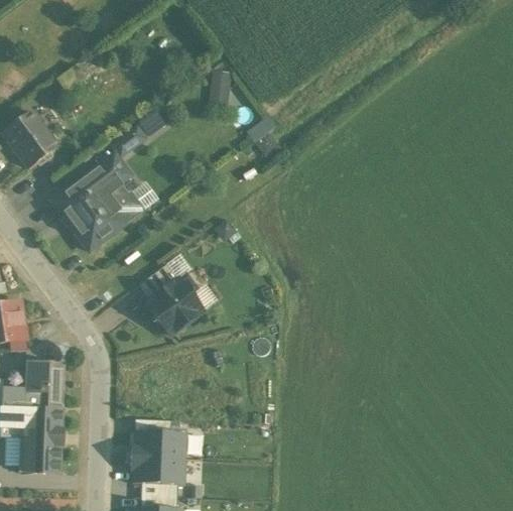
[(78,61),(57,77),(69,92),(89,78),(78,61)]
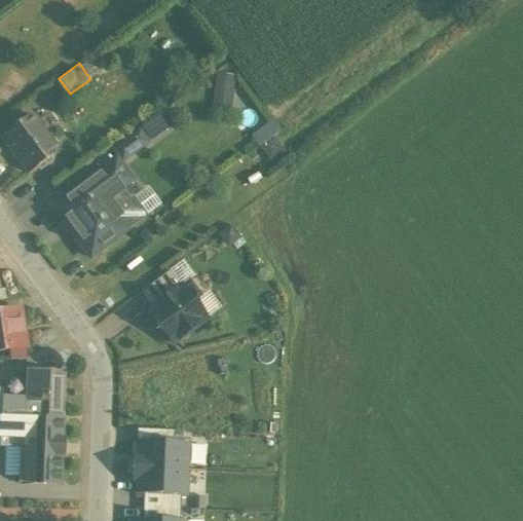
[(240,71),(221,70),(218,103),(236,105),(240,71)]
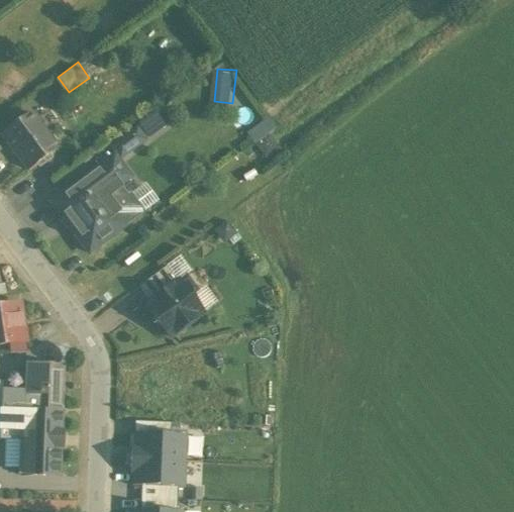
[(275,127),(281,122),(272,110),(252,125),(277,155),(290,144),(275,127)]
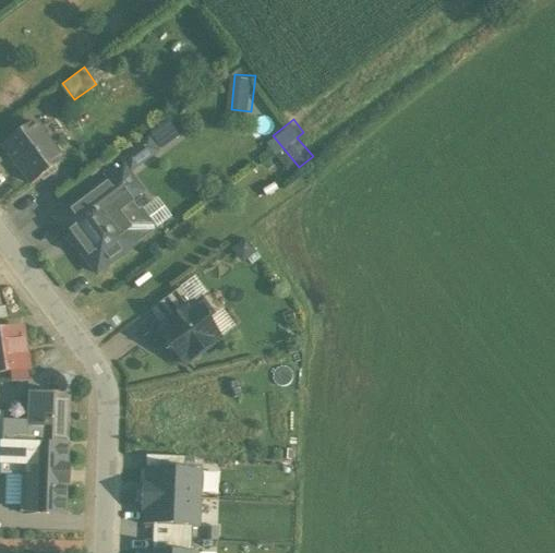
[(35,120),(5,142),(34,180),(63,158),(35,120)]
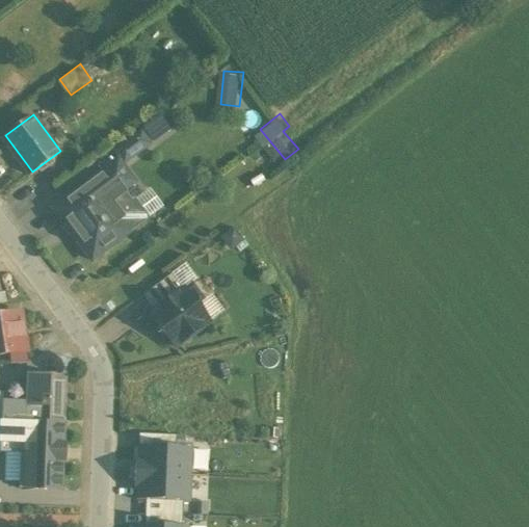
[(158,116),(142,129),(151,140),(167,128),(158,116)]
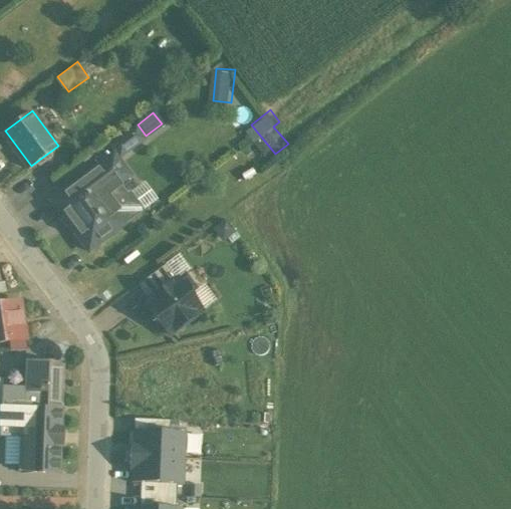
[(138,124),(112,143),(121,154),(146,136),(138,124)]
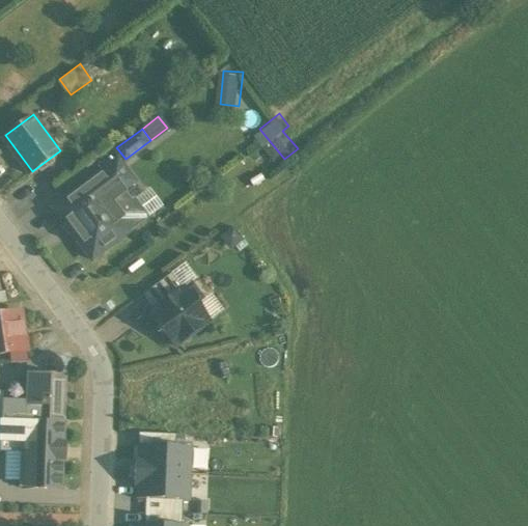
[(121,161),(104,174),(101,170),(66,196),(55,204),(93,255),(114,240),(111,237),(126,225),(129,229),(148,214),(136,196),(133,198),(123,187),(135,178),(121,161)]
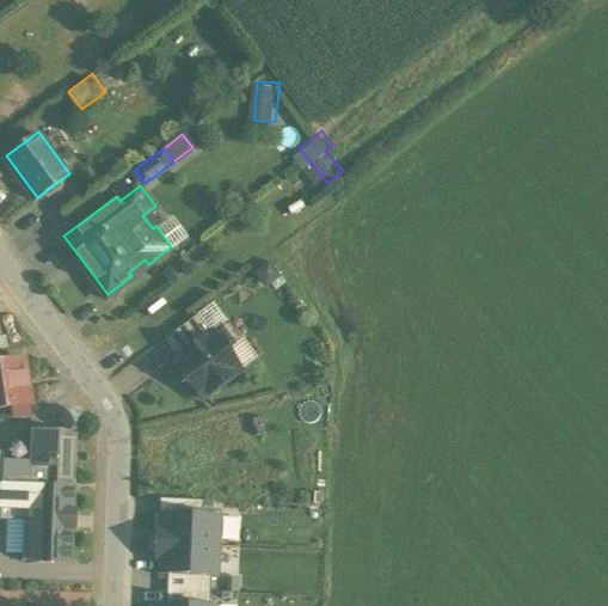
[(200,311),(167,335),(182,354),(214,330),(200,311)]
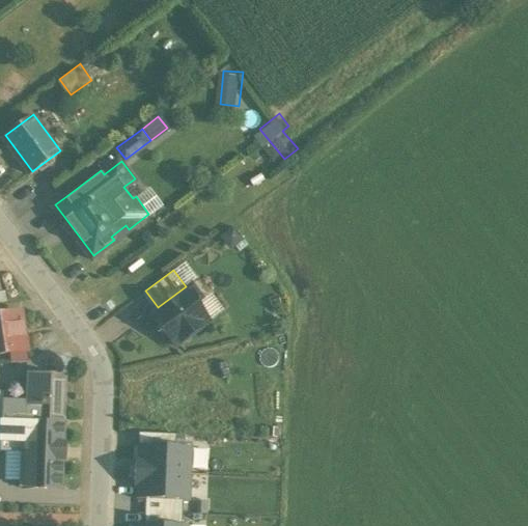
[(203,295),(194,282),(187,287),(196,300),(203,295)]
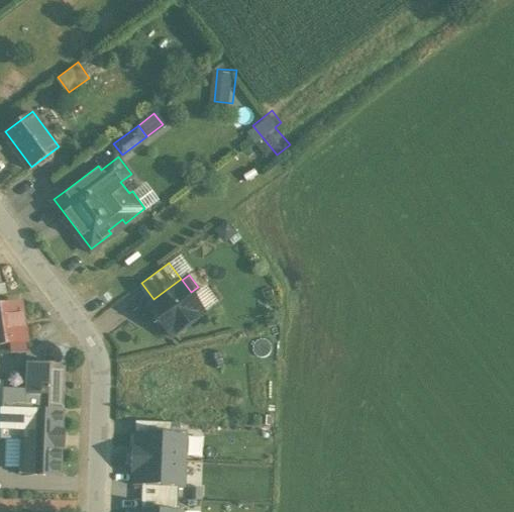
[(153,299),(148,303),(172,333),(204,309),(191,292),(182,280),(181,279),(153,299)]
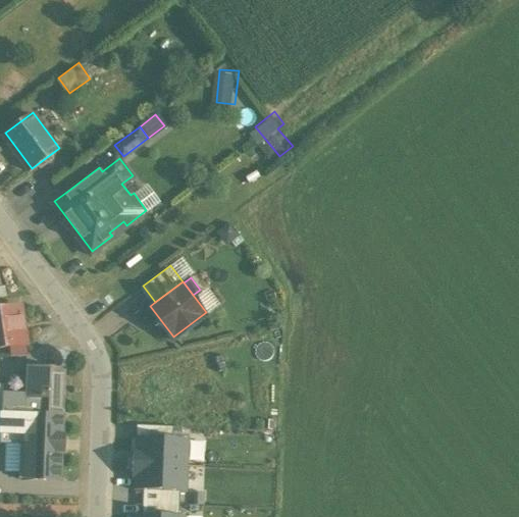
[(24,304),(0,307),(0,344),(0,345),(28,341),(26,327),(28,327),(24,304)]
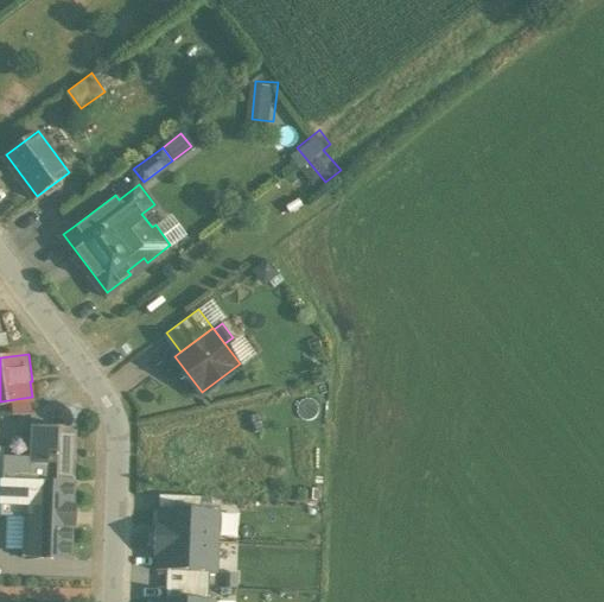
[(78,426),(33,425),(32,457),(6,456),(4,456),(4,477),(75,480),(75,479),(76,479),(78,426)]
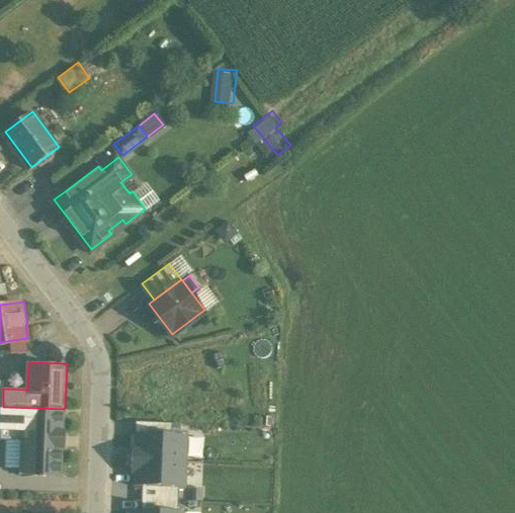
[(3,407),(3,408),(2,436),(22,436),(21,472),(63,474),(64,409),(3,407)]
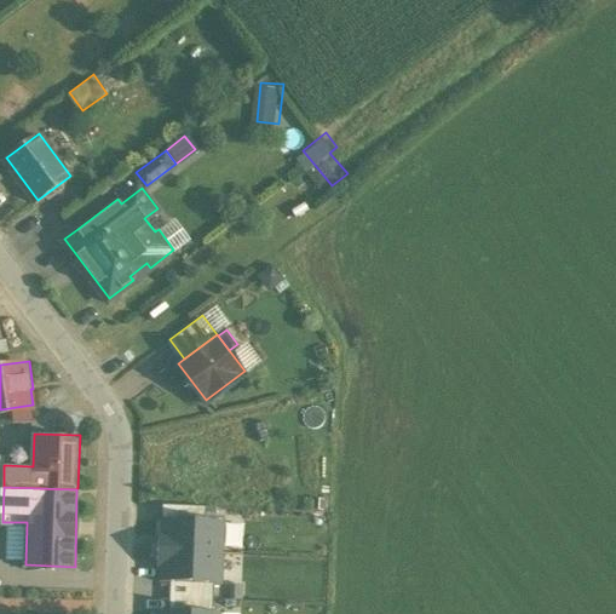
[(160,531),(160,546),(225,549),(226,517),(163,515),(163,531),(160,531)]
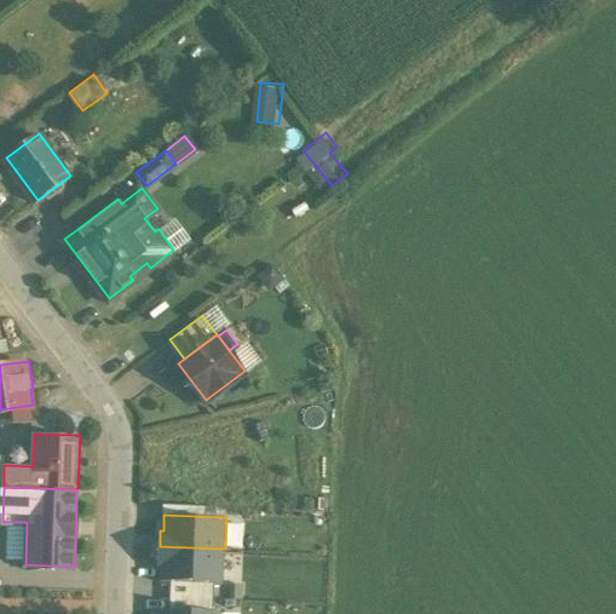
[(225,549),(160,546),(159,563),(162,563),(161,578),(224,580),(225,549)]
